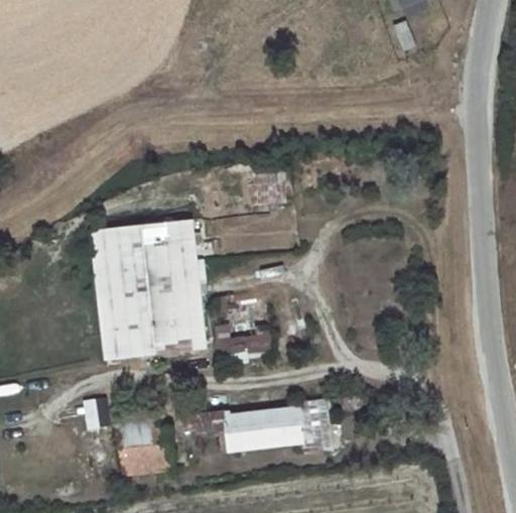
[(393,0),(400,17),(428,5),(425,0),(393,0)]
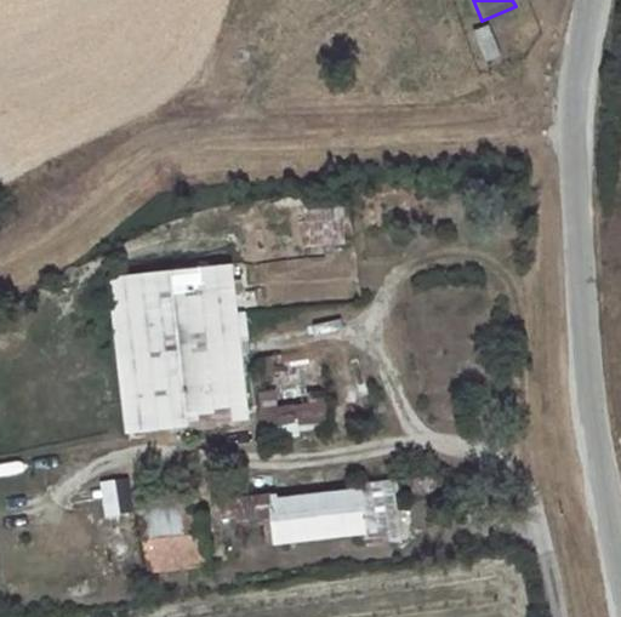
[(472,30),(483,58),(499,52),(488,23),(472,30)]
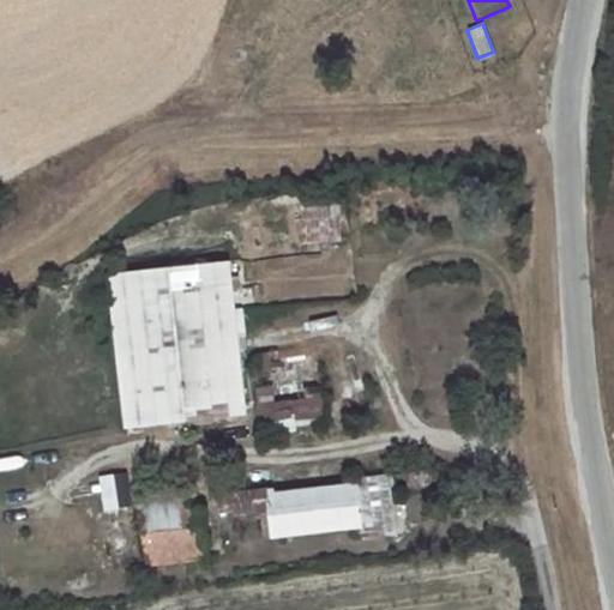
[(302,239),(339,236),(338,199),(300,201),(302,239)]
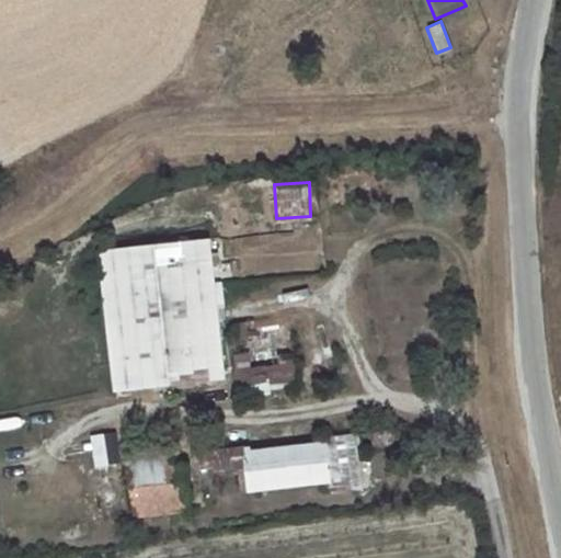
[(209,238),(101,250),(116,388),(225,378),(209,238)]
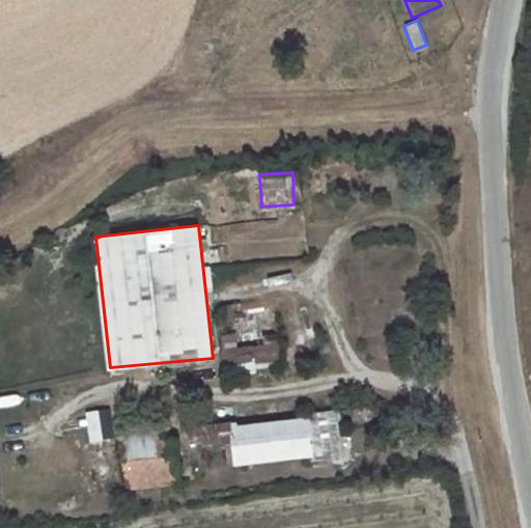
[(110,407),(88,410),(100,490),(121,487),(110,407)]
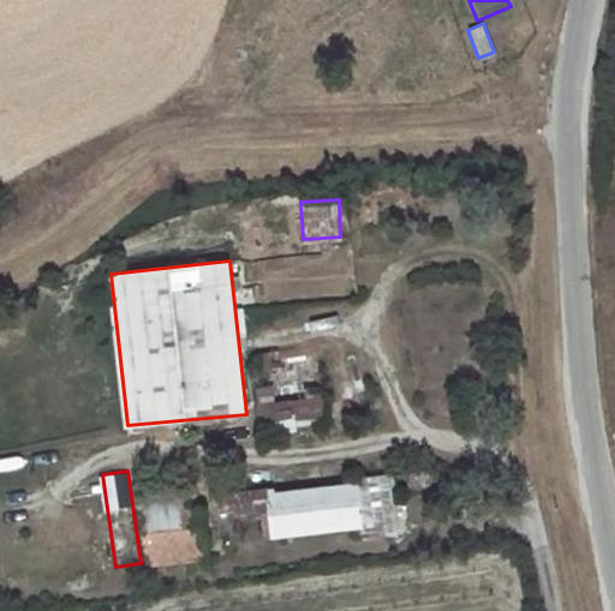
[(268,487),(216,492),(219,513),(237,510),(238,514),(268,510),(270,535),(360,525),(359,517),(390,515),(386,474),(356,478),(357,485),(268,495),(268,487)]
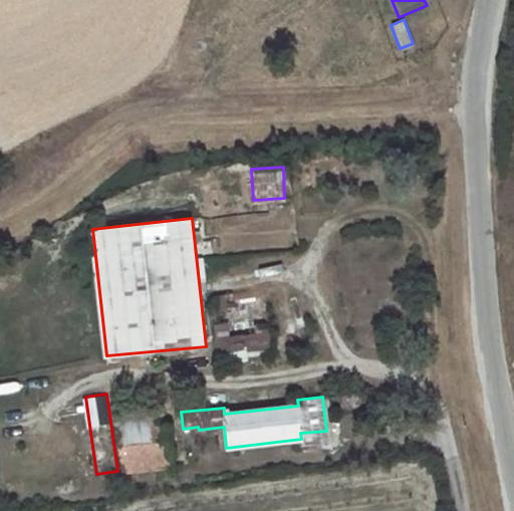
[(165,415),(115,421),(122,470),(172,466),(165,415)]
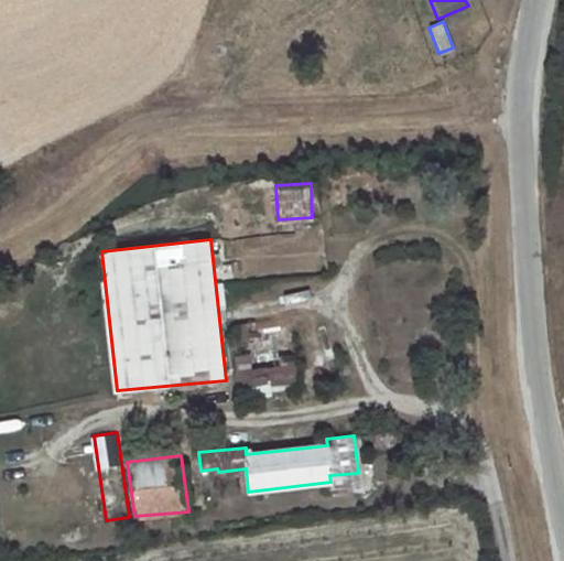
[(358,473),(329,475),(331,482),(332,493),(360,491),(358,473)]
